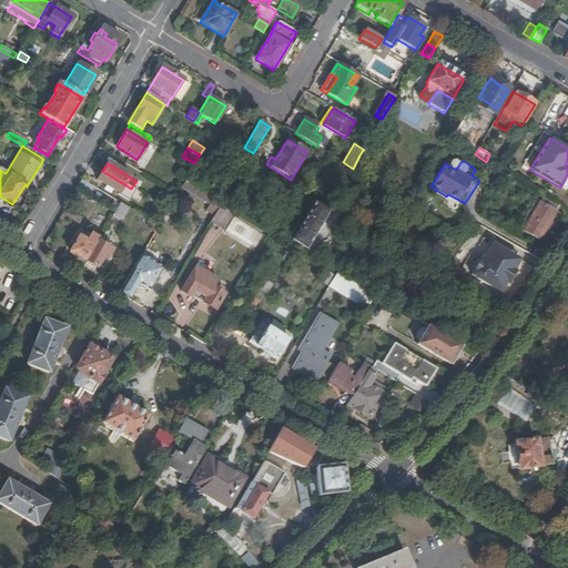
[(131,189),(102,171),(97,180),(119,193),(117,194),(127,201),(133,190),(131,189)]
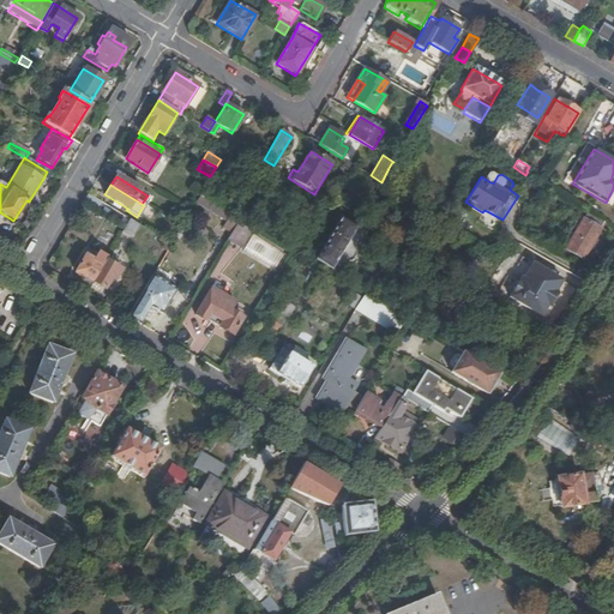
[(208,199),(221,206),(227,196),(215,187),(208,199)]
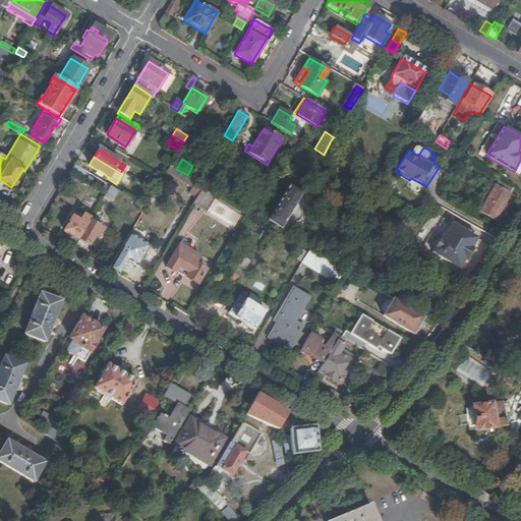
[(473,167),(460,160),(457,165),(471,172),(473,167)]
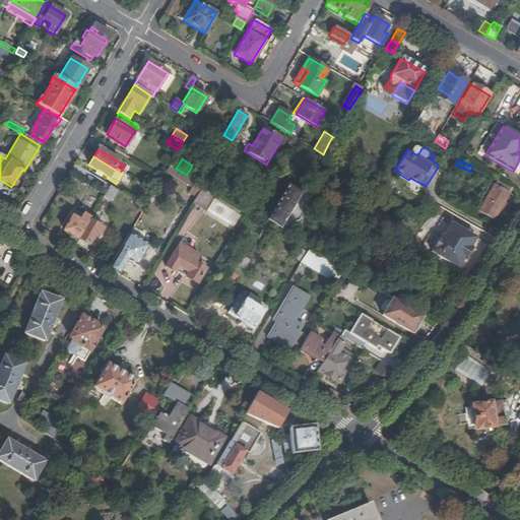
[(85,171),(74,165),(69,172),(81,179),(85,171)]
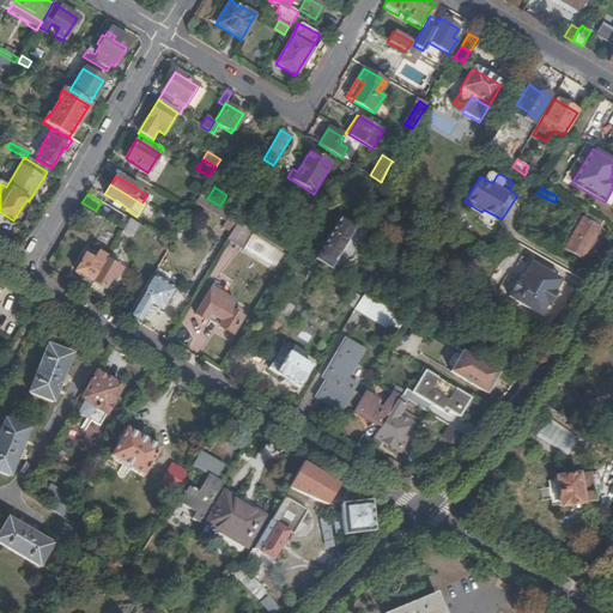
[(200,194),(195,202),(225,220),(220,226),(230,232),(240,218),(200,194)]
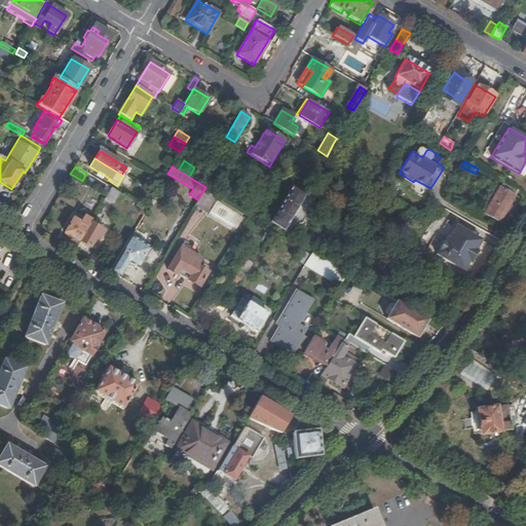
[(478,168),(476,174),(483,178),(486,173),(478,168)]
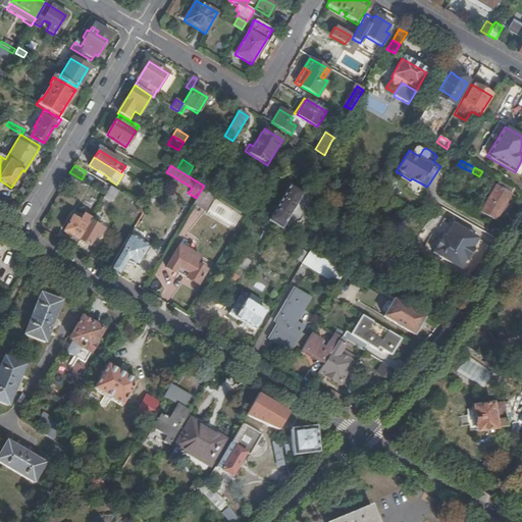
[(509,195),(512,189),(498,180),(496,187),(494,187),(480,212),(494,221),(510,196),(509,195)]
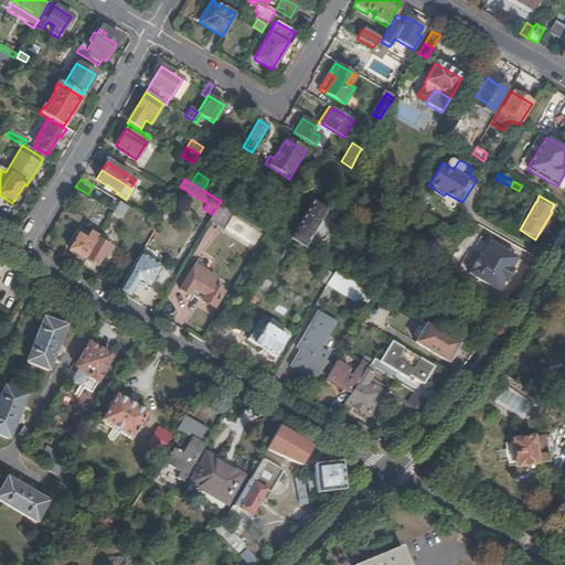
[(233,209),(221,201),(212,214),(210,220),(222,227),(233,209)]
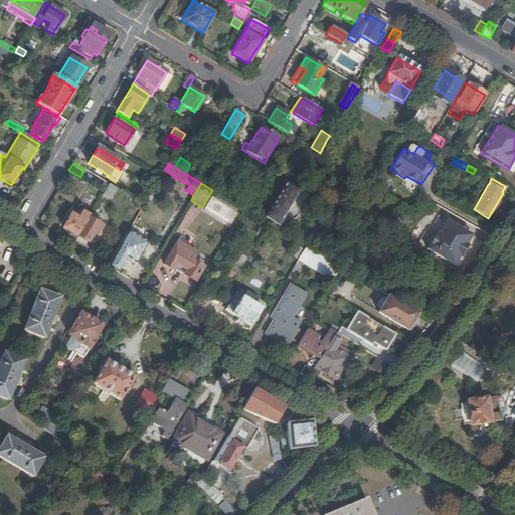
[(306,196),(285,183),(264,217),(285,229),(292,219),(294,220),(301,209),(298,208),(306,196)]
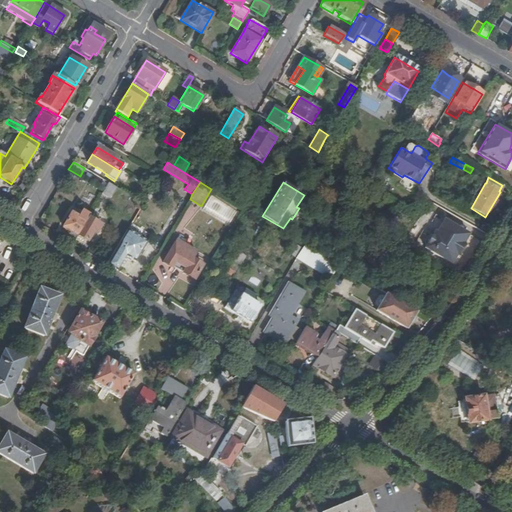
[(115,187),(108,183),(102,194),(109,198),(115,187)]
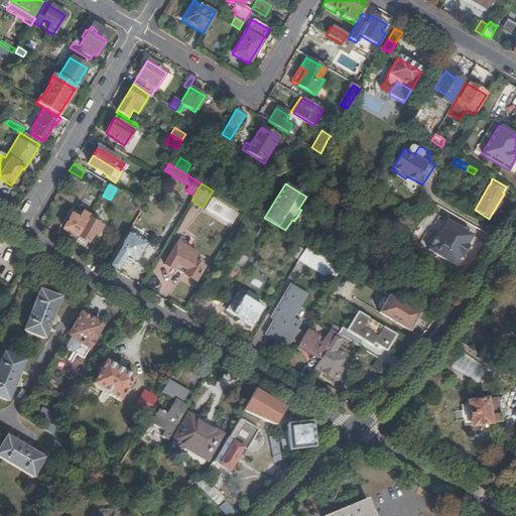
[(62,229),(78,238),(89,219),(90,218),(83,213),(78,219),(72,215),(62,229)]
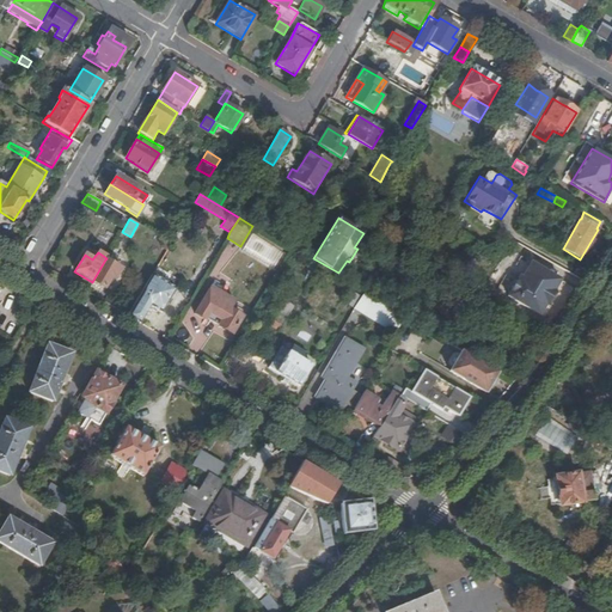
[(105,259),(92,282),(103,289),(110,277),(114,280),(120,269),(105,259)]
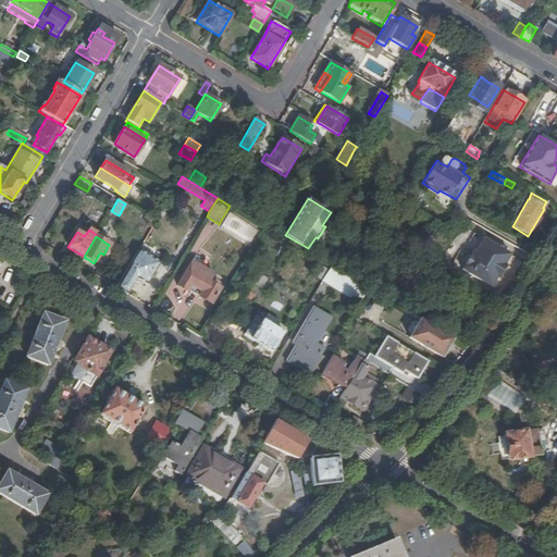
[(492,288),(497,280),(505,265),(510,256),(484,240),(475,255),(473,254),(468,257),(462,265),(463,269),(462,271),(492,288)]
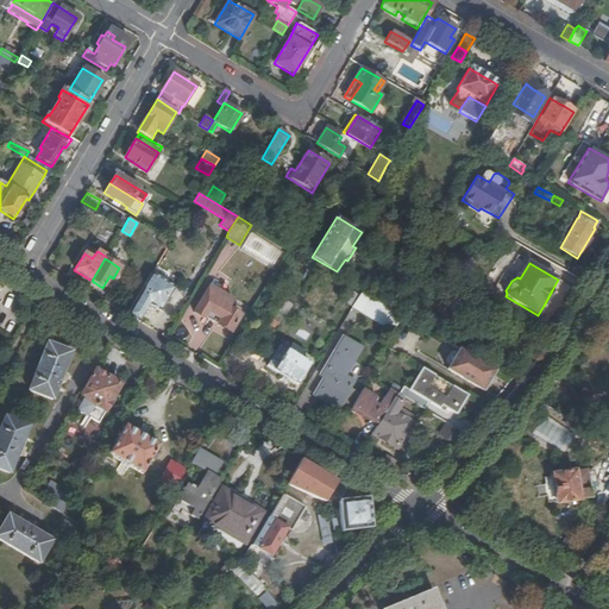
[(150,276),(126,315),(139,322),(154,297),(150,295),(157,283),(158,281),(150,276)]
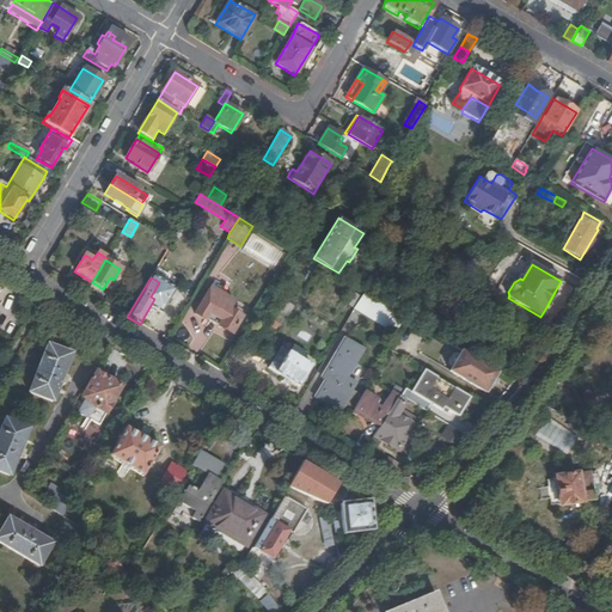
[(151,297),(154,299),(161,286),(158,285),(151,297)]
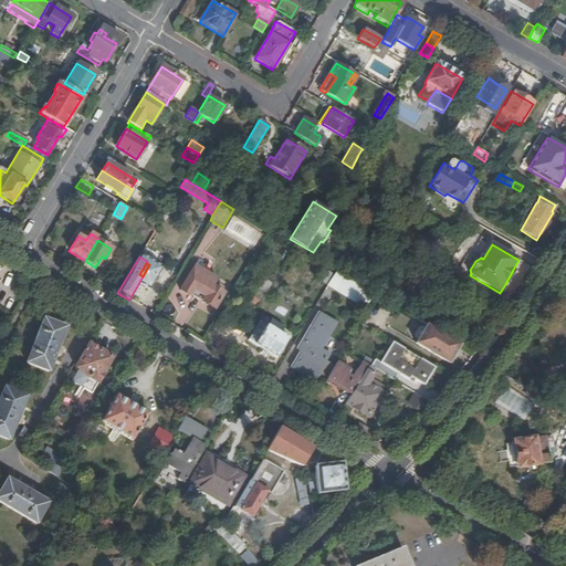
[(188,295),(190,293),(192,290),(205,297),(201,302),(212,308),(222,293),(211,286),(217,279),(195,264),(179,290),(188,295)]
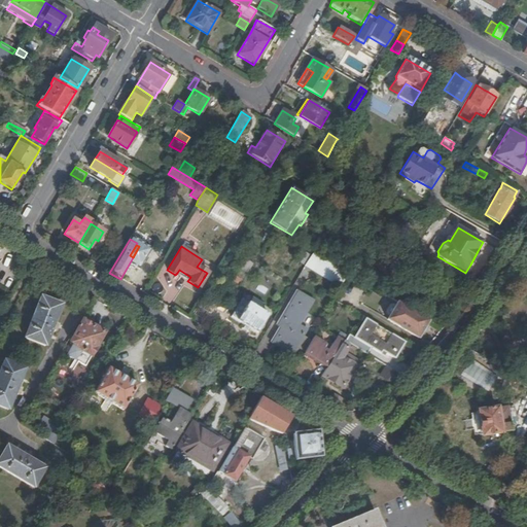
[(320,255),(314,251),(309,259),(305,267),(311,270),(320,255)]
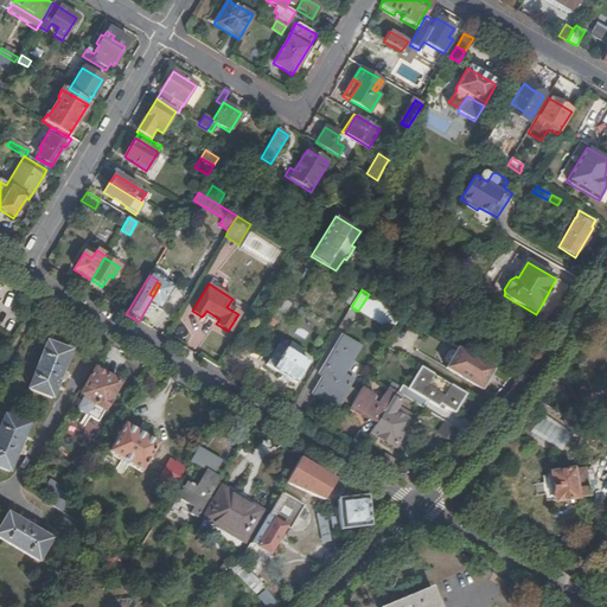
[(550,289),(542,305),(545,306),(554,291),(550,289)]
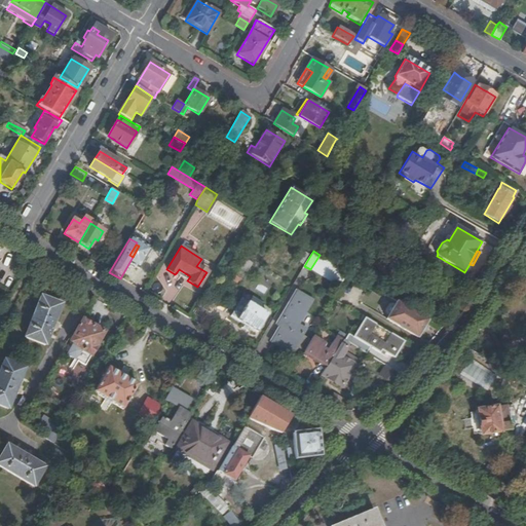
[(296,266),(302,270),(304,266),(308,259),(303,255),(296,266)]
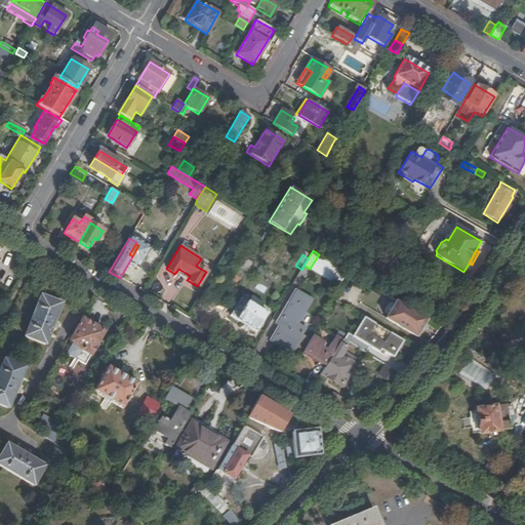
[(347,271),(319,254),(310,269),(337,286),(347,271)]
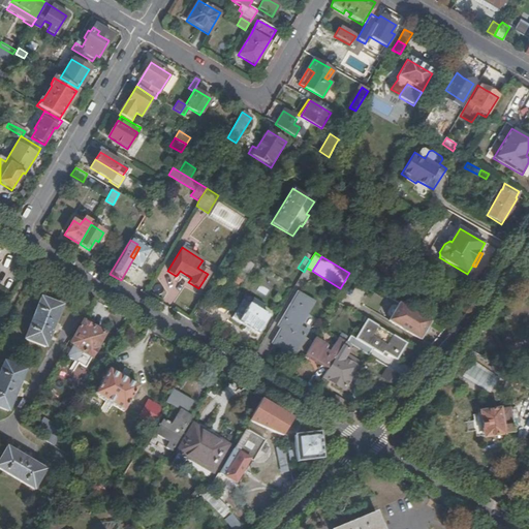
[(180,271),(178,274),(188,282),(191,278),(180,271)]
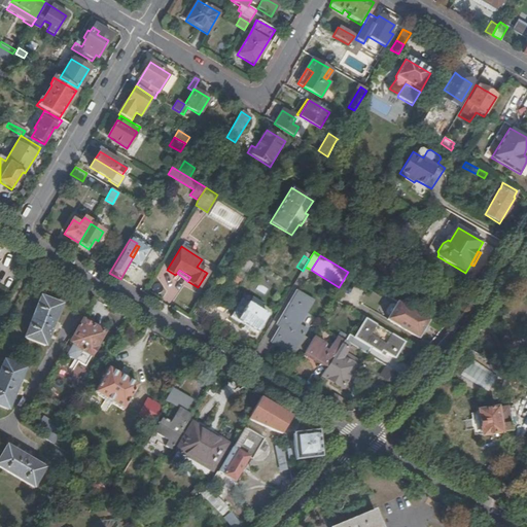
[(297,325),(312,302),(296,292),(280,321),(283,323),(272,342),(291,354),(305,330),(297,325)]
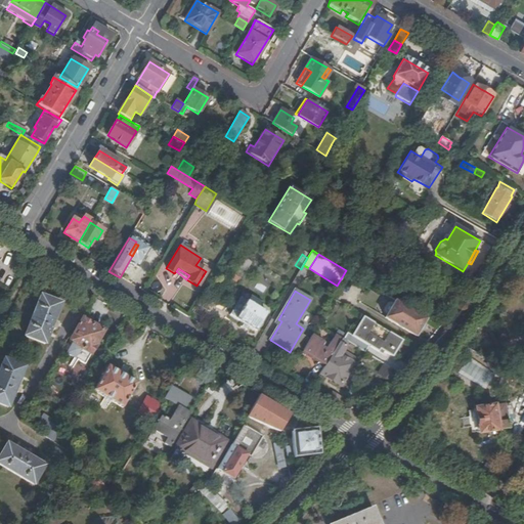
[(241,295),(229,316),(255,332),(266,314),(248,303),(250,300),(241,295)]
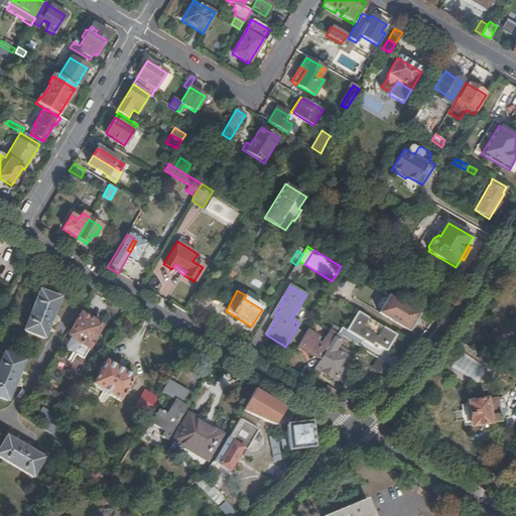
[(51,314),(57,298),(38,291),(23,332),(42,339),(48,323),(53,324),(55,316),(51,314)]
